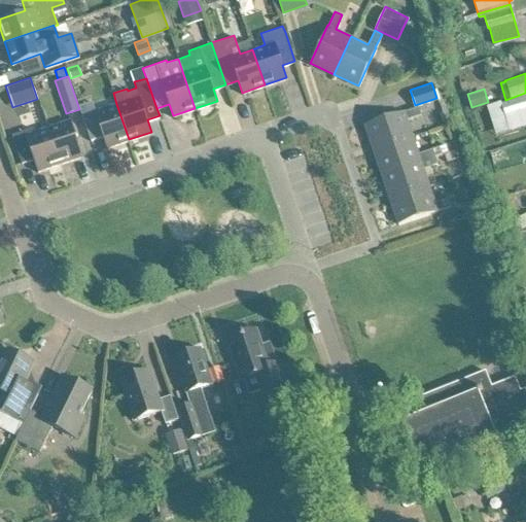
[(525,123),(525,93),(505,100),(506,100),(500,102),(500,100),(470,110),(480,138),(525,123)]
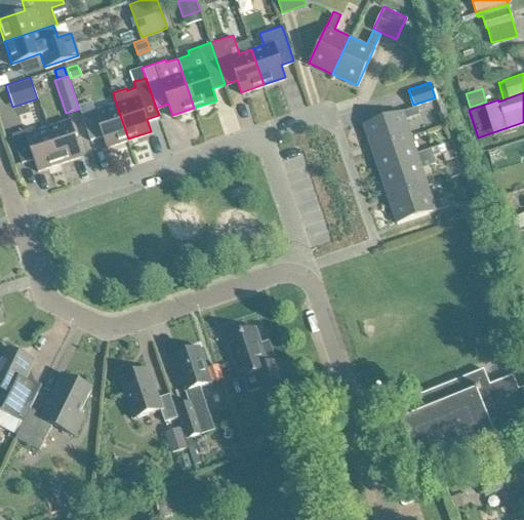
[(128,138),(116,104),(94,111),(106,147),(128,138)]
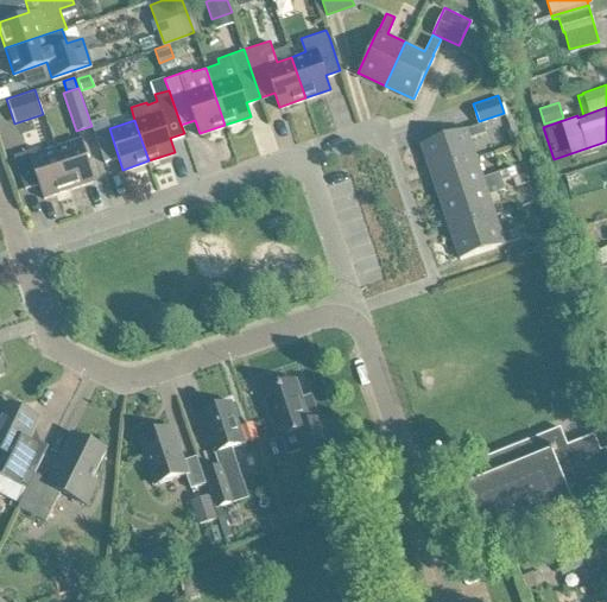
[(466,127),(421,141),(430,171),(475,156),(469,137),(486,131),(482,122),(466,127)]
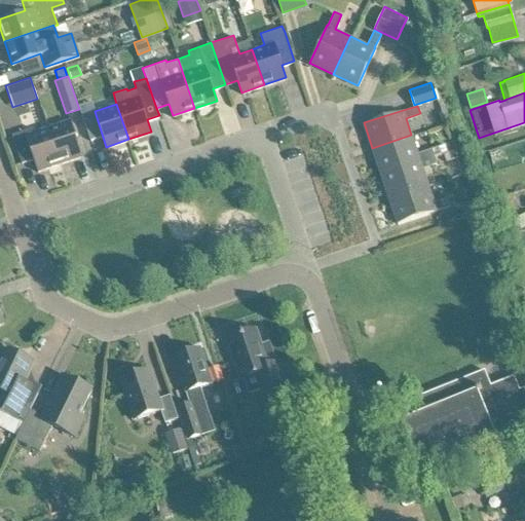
[(70,119),(47,126),(60,162),(82,155),(70,119)]
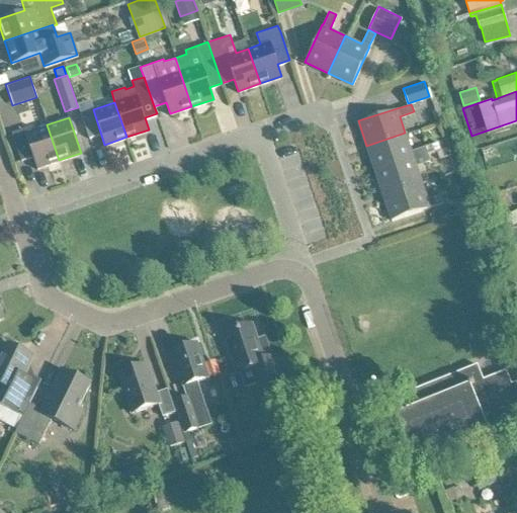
[(59,160),(47,124),(33,130),(31,124),(11,132),(20,160),(32,156),(36,167),(59,160)]
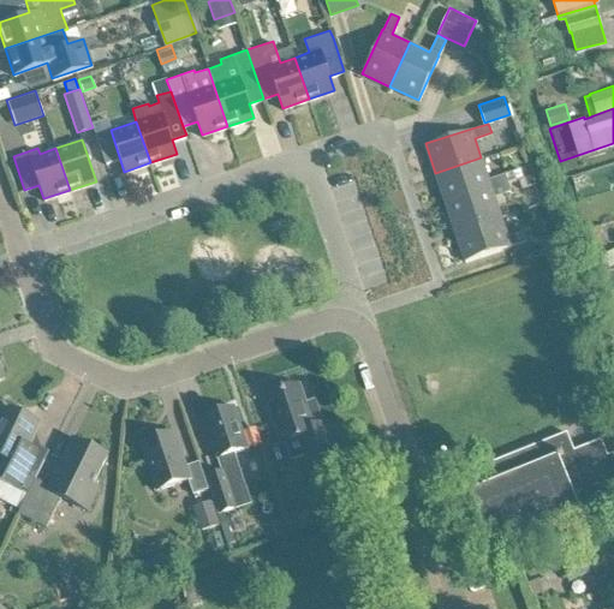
[(520,167),(505,172),(488,178),(481,157),(435,173),(445,202),(507,180),(523,175),(520,167)]
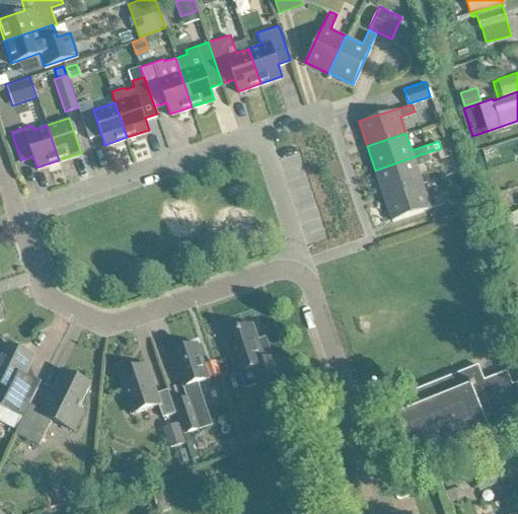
[(506,160),(499,141),(476,148),(484,167),(506,160)]
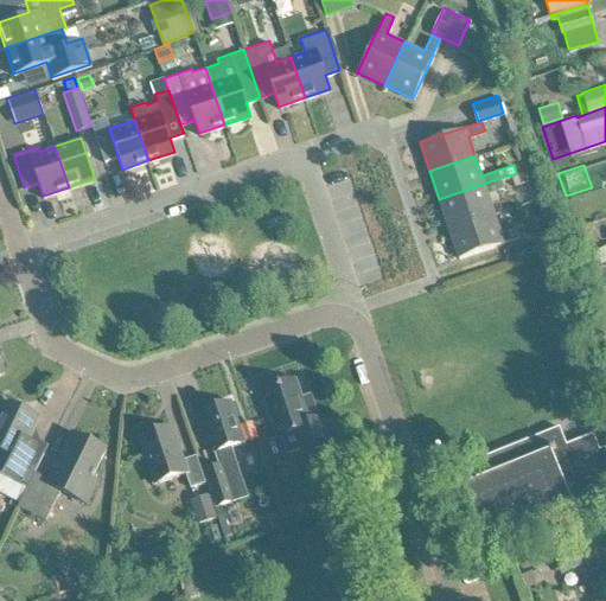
[(524,172),(511,177),(515,186),(528,183),(524,172)]
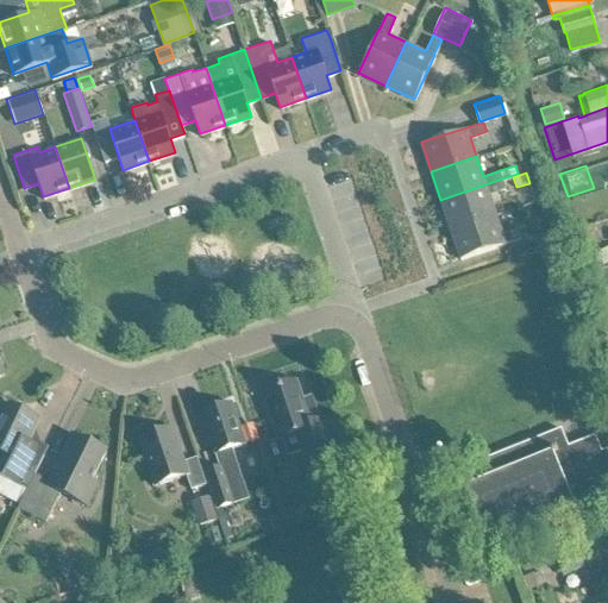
[(505,188),(502,178),(440,200),(450,228),(495,213),(489,193),(505,188)]
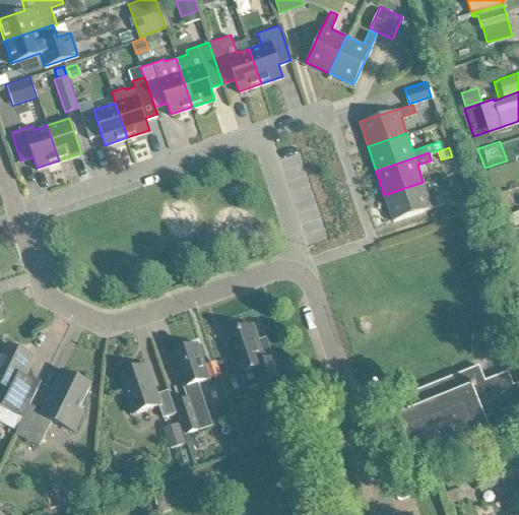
[(429,199),(423,182),(384,195),(392,219),(431,207),(431,206),(445,201),(443,194),(429,199)]
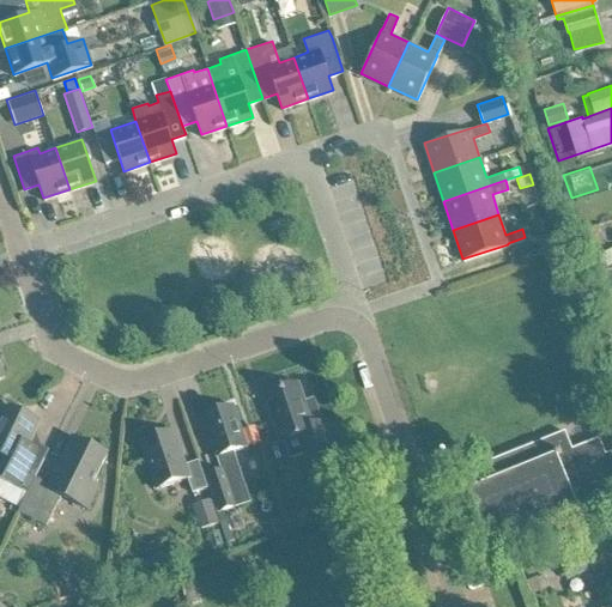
[(594,243),(601,241),(597,224),(588,226),(594,243)]
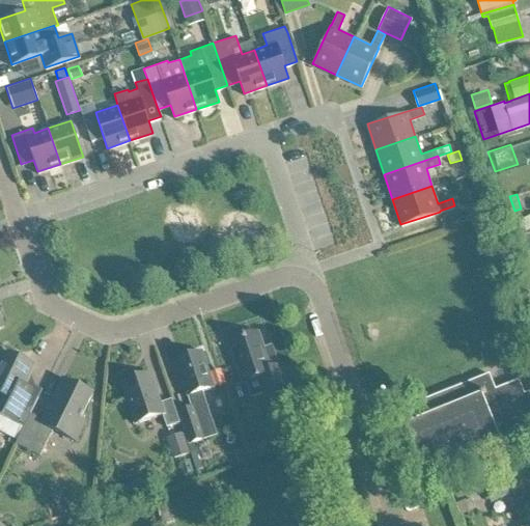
[(270,367),(257,331),(229,340),(243,380),(246,379),(251,394),(263,390),(271,410),(293,403),(279,364),(270,367)]
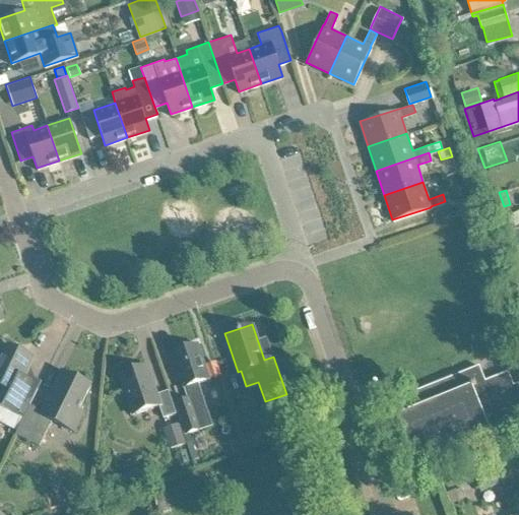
[(0,404),(22,415),(37,387),(24,381),(28,374),(26,367),(33,355),(7,342),(0,356),(0,404)]
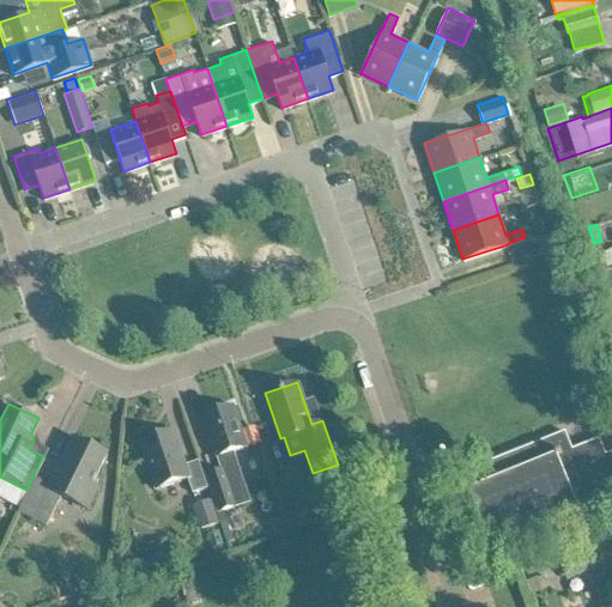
[(232,449),(246,444),(241,429),(232,404),(201,413),(220,468),(205,473),(226,536),(231,535),(222,508),(236,503),(226,477),(241,472),(232,449)]
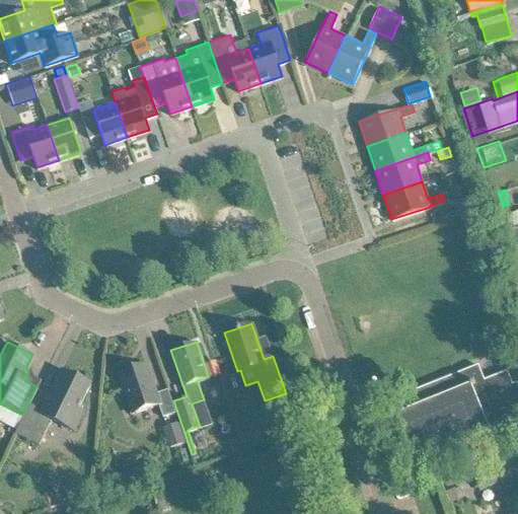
[(215,359),(204,363),(208,376),(220,372),(215,359)]
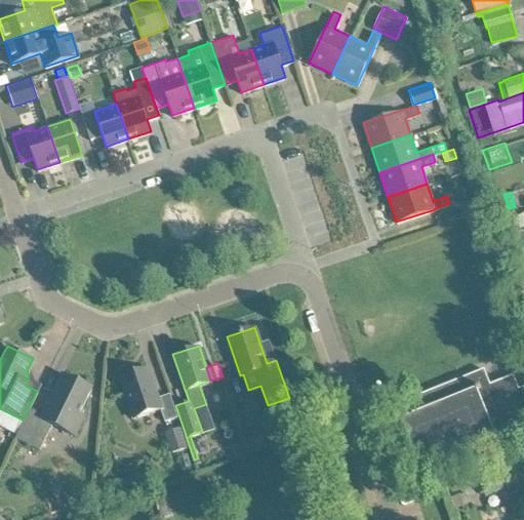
[(413,469),(523,424),(523,393),(521,386),(518,387),(513,372),(489,382),(483,366),(414,394),(420,409),(394,421),(413,469)]
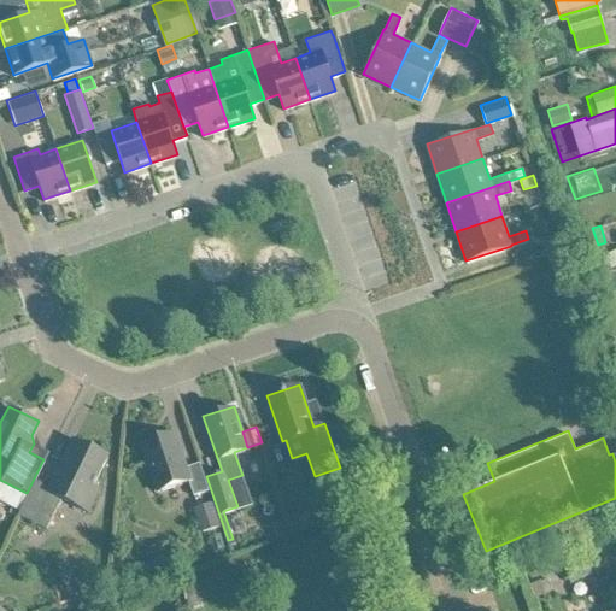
[(193,493),(207,488),(199,460),(185,465),(174,432),(141,442),(158,489),(188,479),(193,493)]
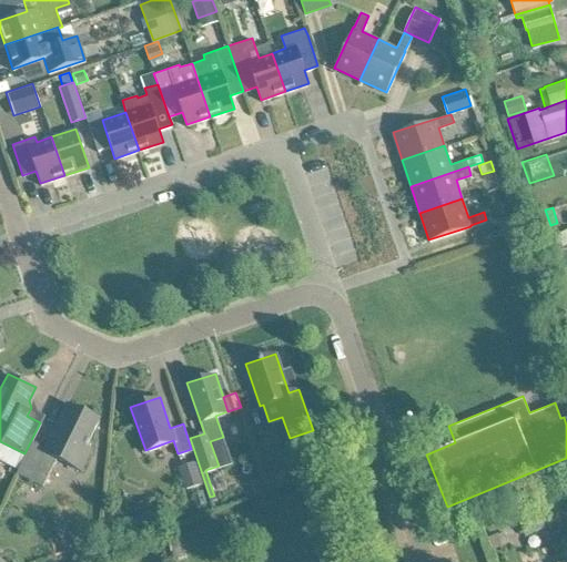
[(84,446),(98,418),(67,402),(44,447),(31,440),(16,472),(42,484),(56,457),(80,469),(90,449),(84,446)]
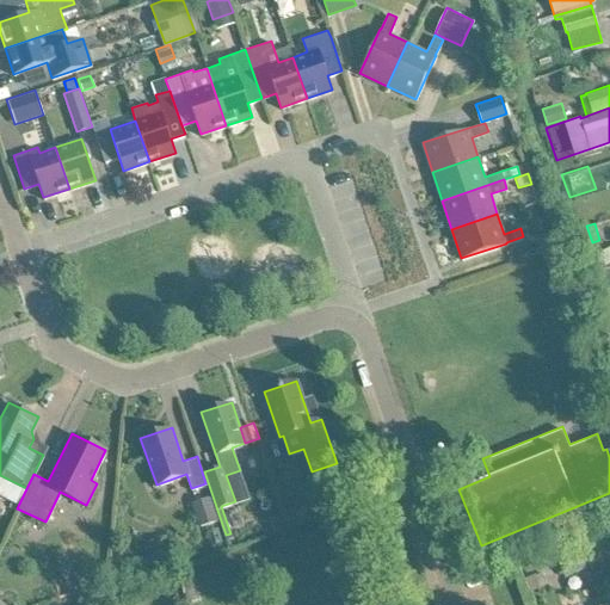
[(208,495),(192,501),(201,524),(216,518),(208,495)]
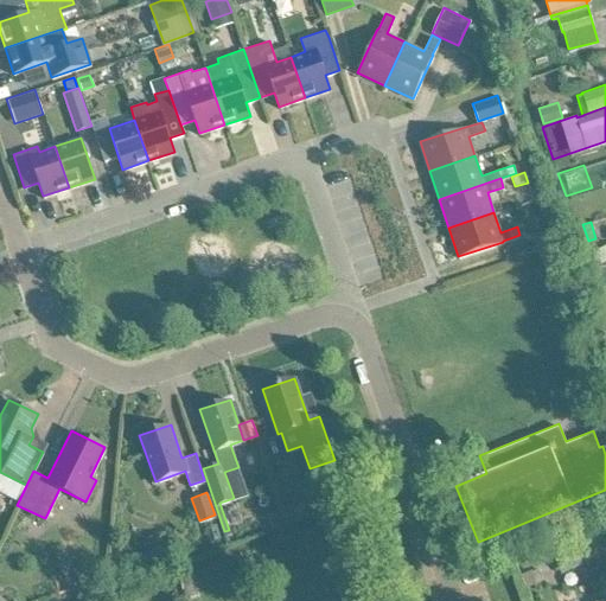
[(307,513),(304,503),(284,510),(287,520),(307,513)]
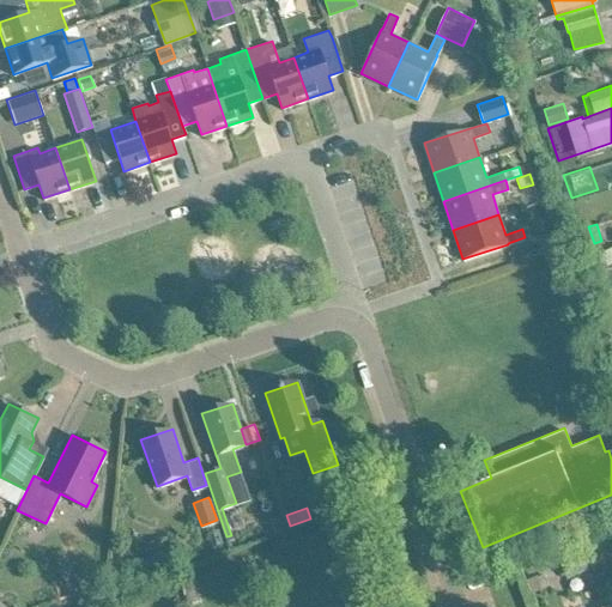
[(611,566),(611,535),(583,547),(594,574),(611,566)]
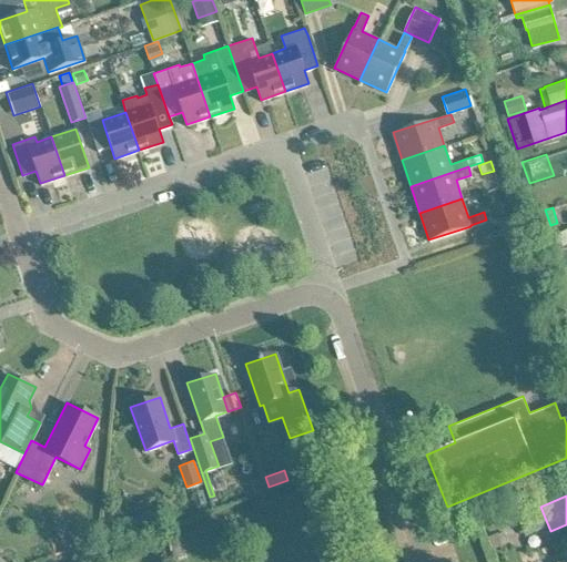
[(545,525),(537,508),(517,517),(525,534),(545,525)]
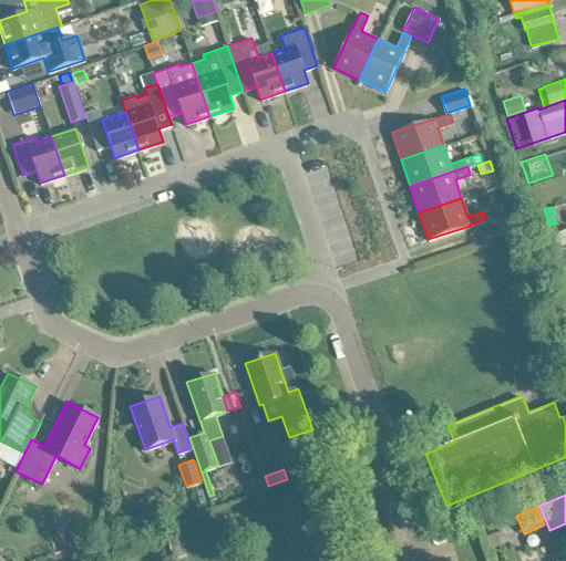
[(486,544),(487,550),(501,546),(496,532),(483,537),(486,544)]
